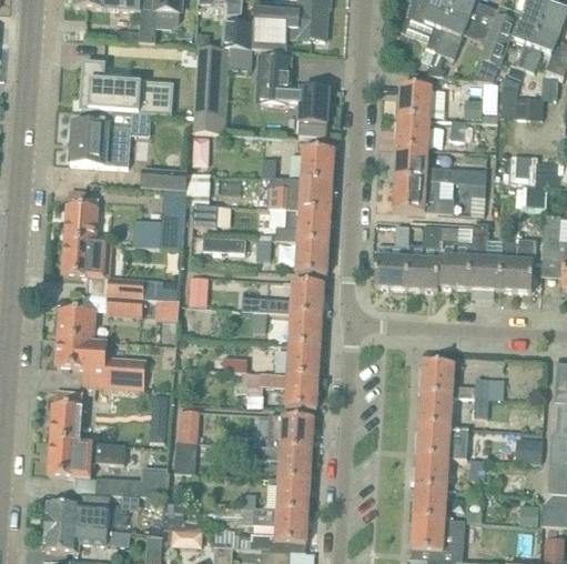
[(73,0),(72,6),(140,10),(141,0),(73,0)]
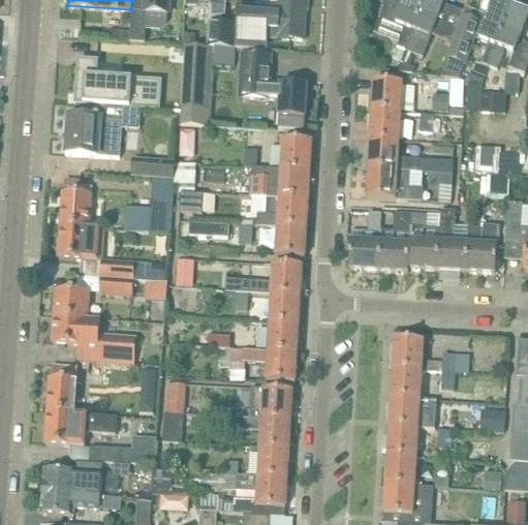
[(131,0),(130,9),(129,39),(144,40),(146,10),(166,11),(167,0),(131,0)]
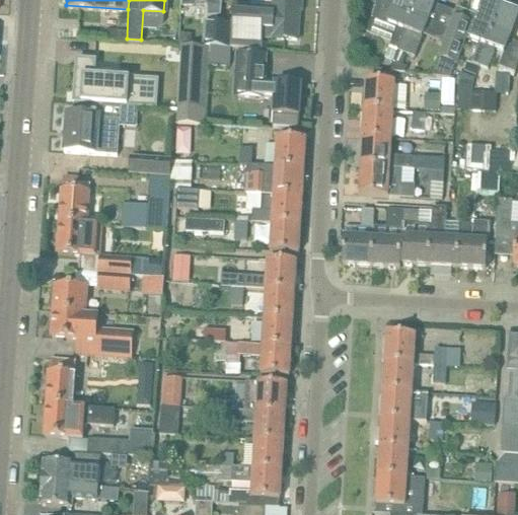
[(182,0),(182,3),(194,3),(194,0),(206,0),(207,15),(220,14),(221,1),(221,0),(182,0)]
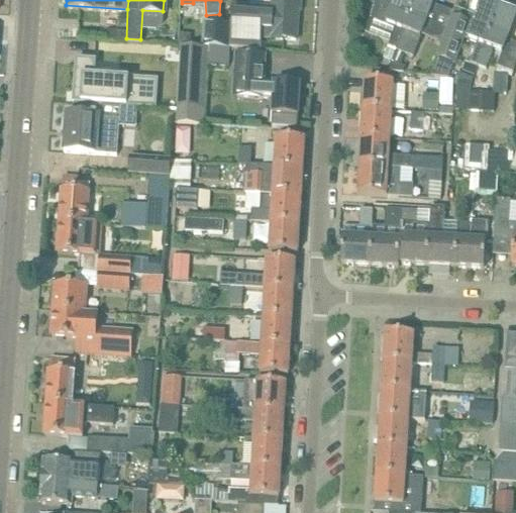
[(272,0),(272,4),(231,2),(230,20),(229,44),(260,46),(260,34),(296,36),(298,2),(300,3),(300,0),(272,0)]
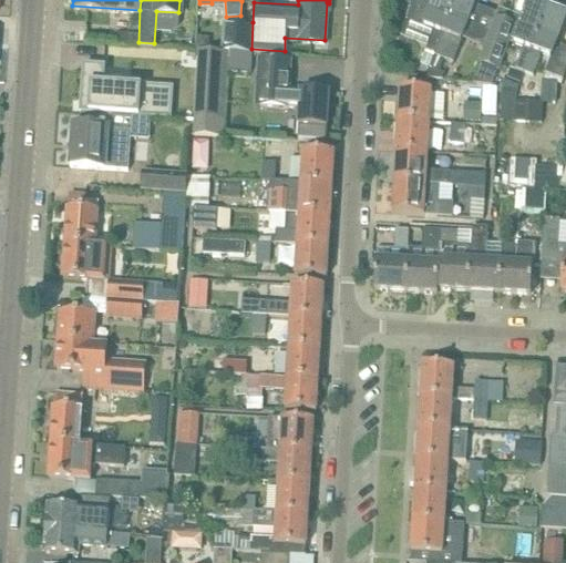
[(430,64),(434,51),(453,0),(412,0),(405,16),(433,26),(424,48),(420,60),(430,64)]
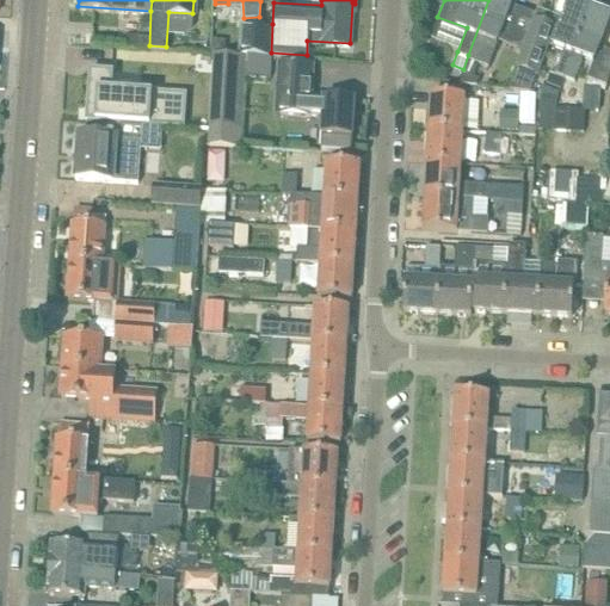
[(488,0),(468,55),(478,59),(488,62),(497,39),(505,17),(511,0),(488,0)]
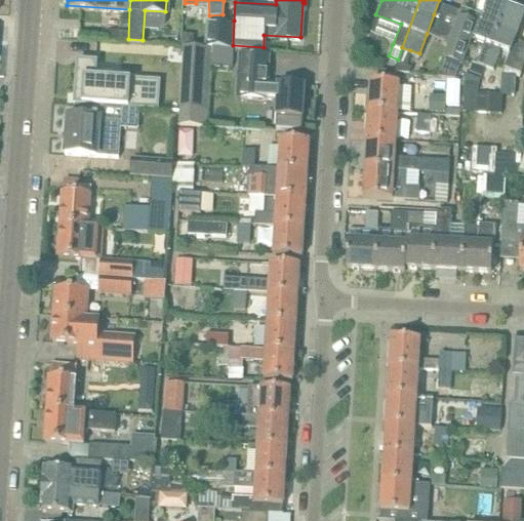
[(477,61),(485,64),(508,4),(496,0),(487,0),(480,22),(458,13),(448,39),(442,54),(444,55),(437,74),(455,76),(460,62),(461,63),(472,36),(474,37),(484,40),(477,61)]
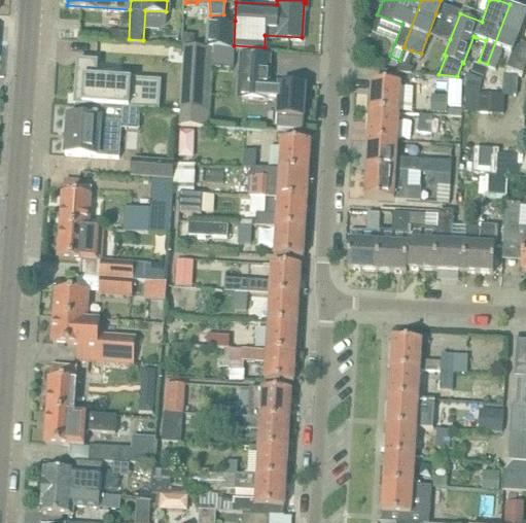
[(444,3),(432,33),(450,39),(460,13),(461,9),(444,3)]
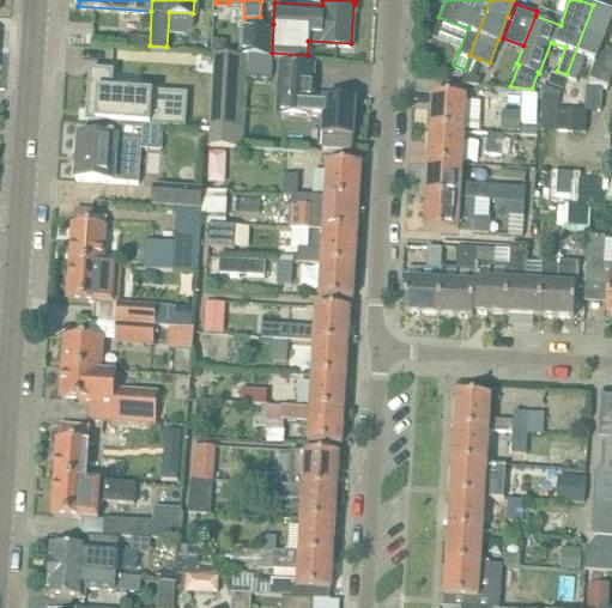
[(611,12),(593,5),(567,74),(575,78),(585,54),(594,58),(587,76),(591,77),(588,83),(601,85),(605,85),(611,67),(611,46),(601,42),(611,12)]
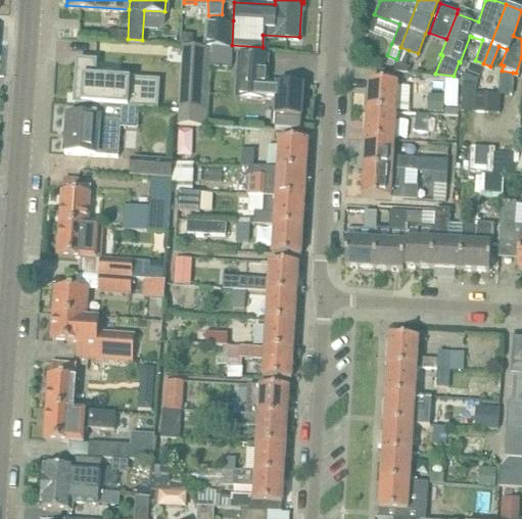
[(207,18),(205,43),(210,43),(232,45),(233,20),(207,18)]
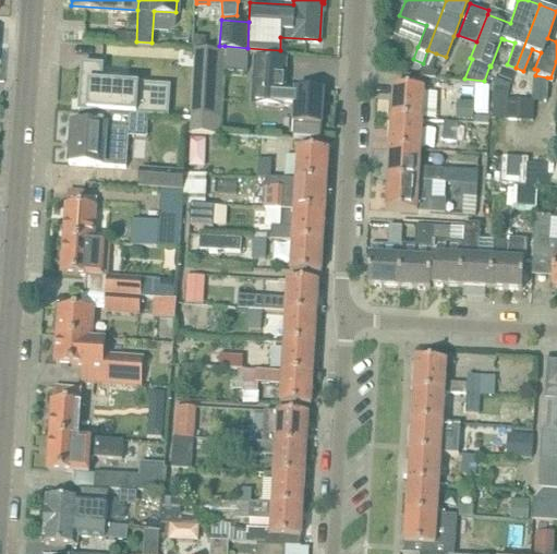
[(113,28),(112,38),(124,38),(124,29),(113,28)]
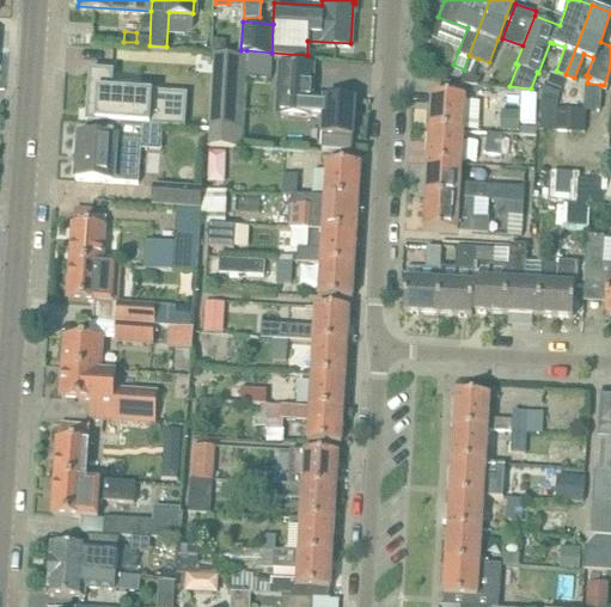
[(212,35),(211,49),(225,50),(226,36),(212,35)]
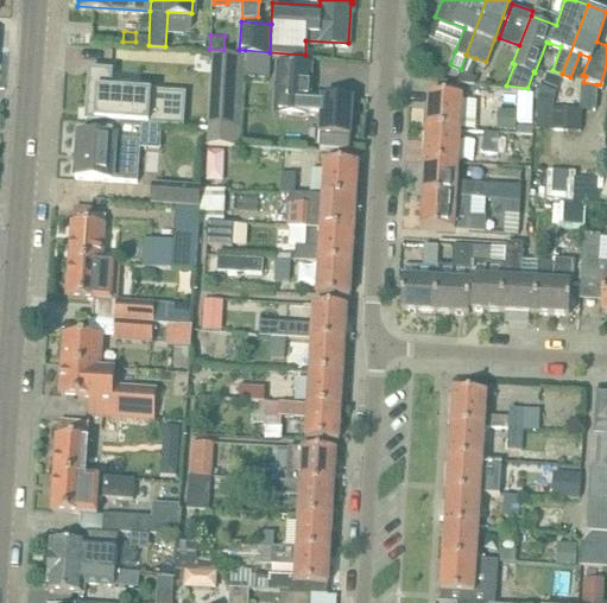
[(244,74),(245,52),(212,50),(208,125),(241,127),(244,74)]
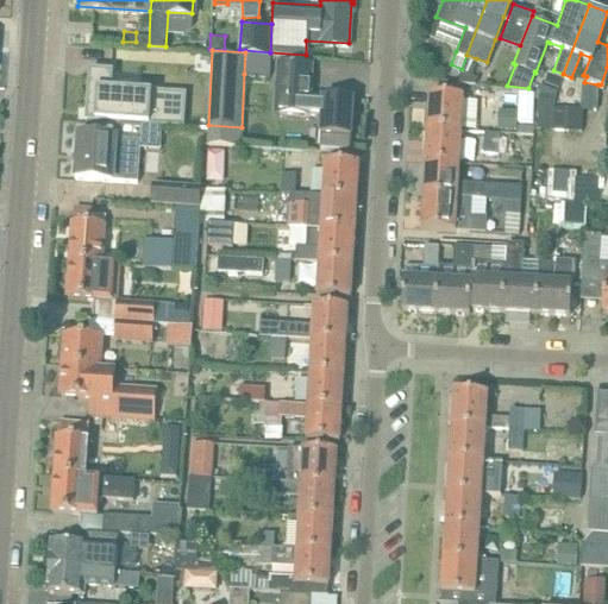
[(245,52),(244,74),(269,75),(270,52),(245,50),(245,52)]
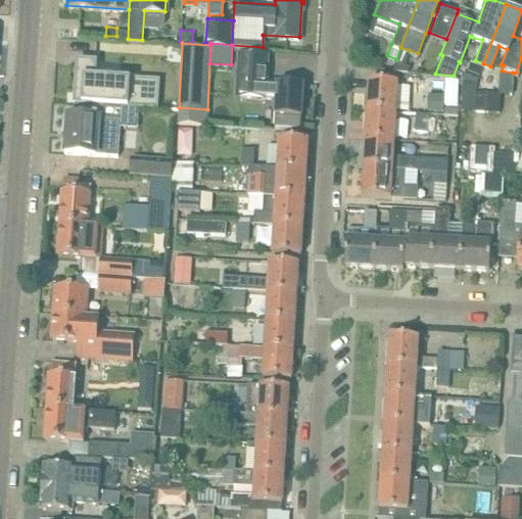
[(266,80),(268,52),(241,50),(238,95),(275,97),(274,124),(300,125),(302,82),(266,80)]
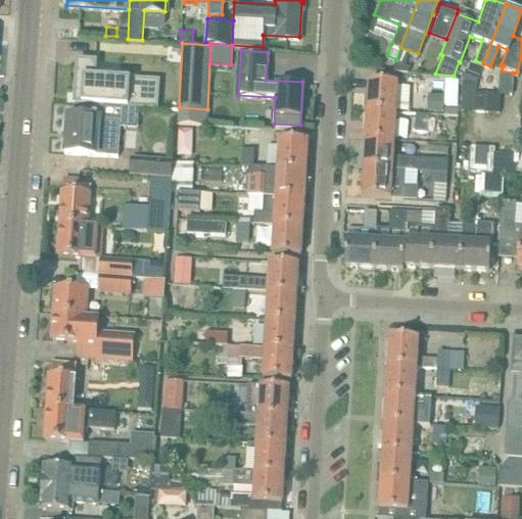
[(77,57),(74,100),(92,101),(101,101),(116,102),(127,103),(164,105),(165,80),(129,78),(97,76),(98,62),(98,58),(94,58),(77,57)]
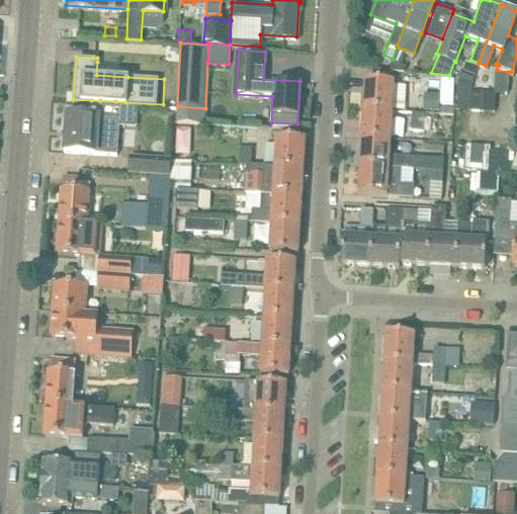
[(393,59),(390,68),(404,70),(406,64),(400,62),(393,59)]
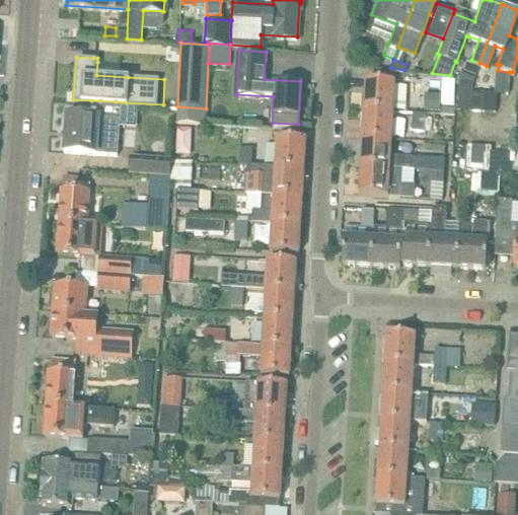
[(509,72),(498,70),(496,70),(494,90),(496,90),(508,91),(509,72)]
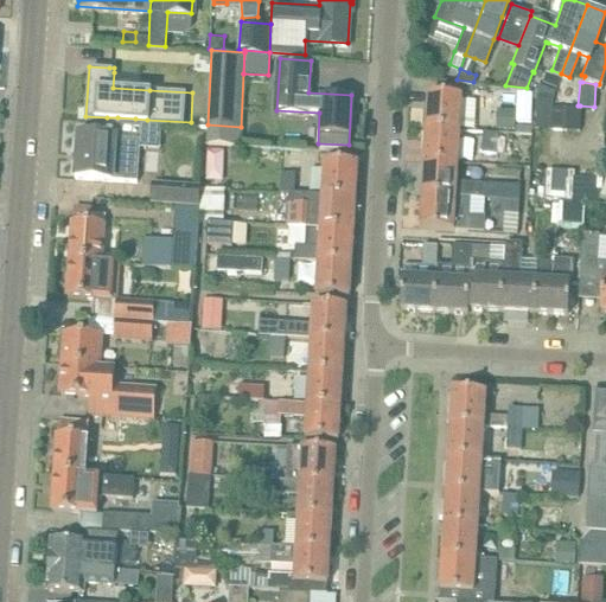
[(514,88),(512,103),(531,103),(533,89),(514,88)]
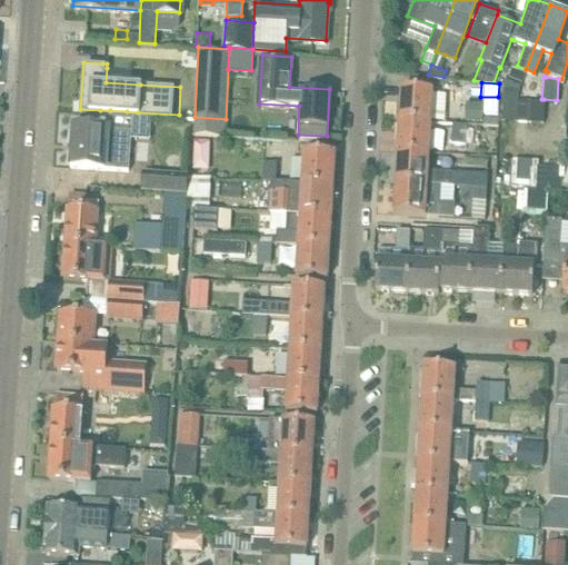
[(516,117),(517,97),(518,90),(518,85),(504,85),(501,117),(516,117)]
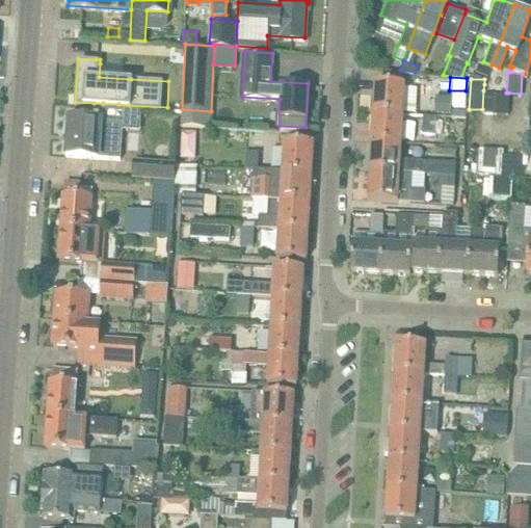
[(374,80),(373,109),(402,110),(404,81),(374,80)]
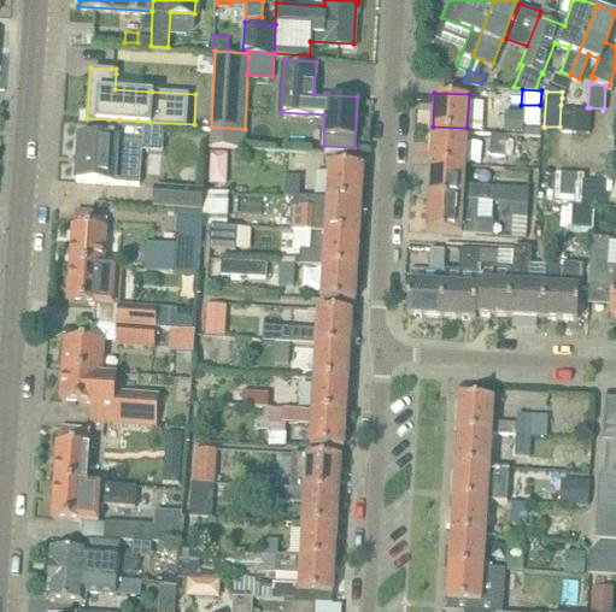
[(561,105),(559,127),(573,128),(574,106),(561,105)]
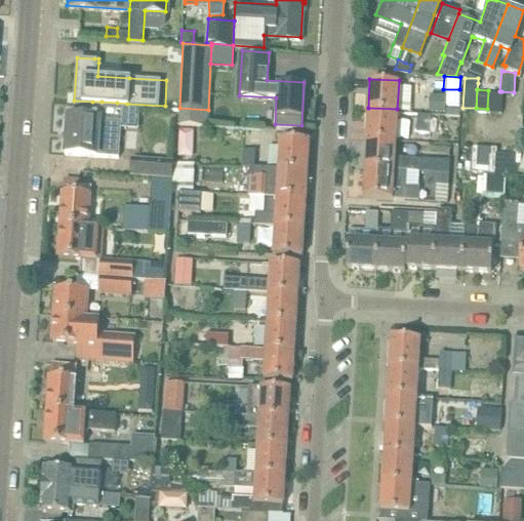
[(429,90),(428,108),(444,109),(445,91),(429,90)]
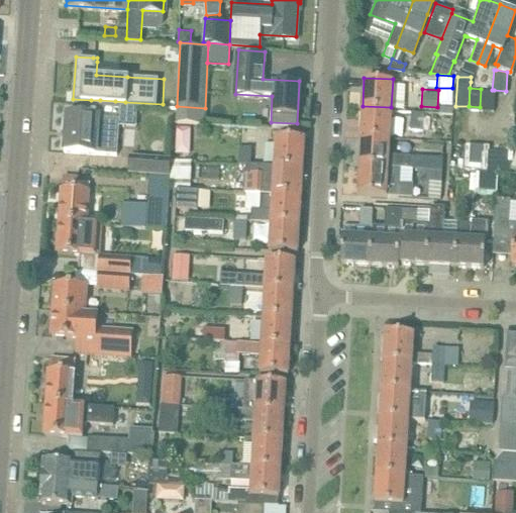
[(481,89),(480,107),(493,108),(494,90),(492,90),(481,89)]
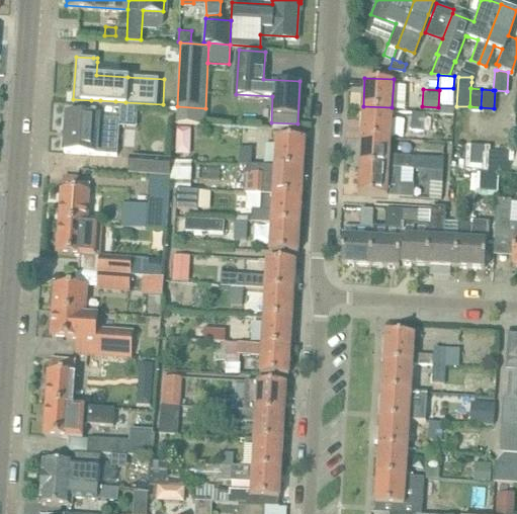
[(125,102),(91,100),(73,99),(77,100),(76,113),(66,113),(64,150),(84,151),(115,153),(117,123),(136,124),(137,103),(125,103),(125,102)]
